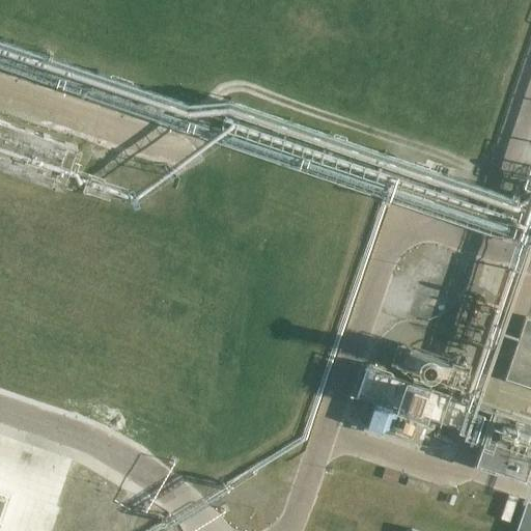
[(0,157),(63,179),(74,146),(28,132),(0,122),(0,157)]
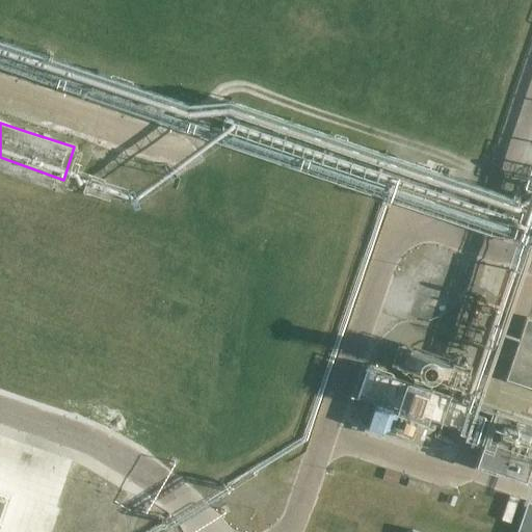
[(509,376),(531,383),(531,319),(528,318),(509,376)]
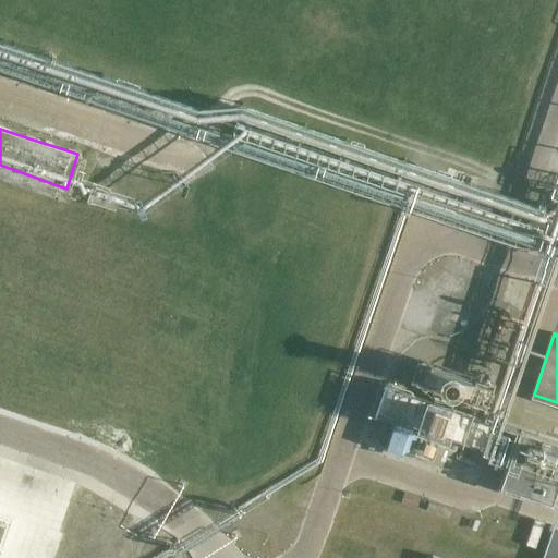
[(411,381),(484,407),(492,385),(419,360),(411,381)]
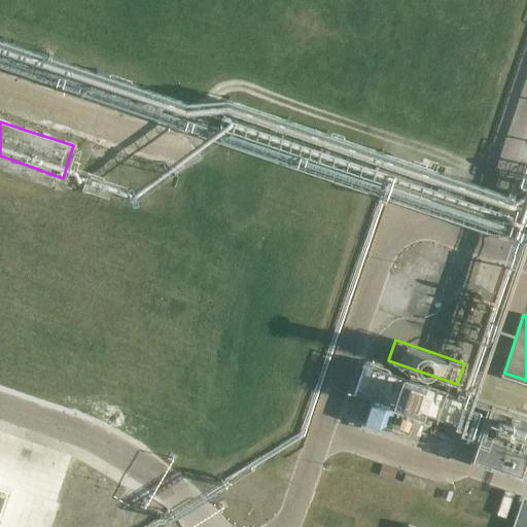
[(365,423),(380,428),(392,422),(395,412),(386,403),(374,399),(365,423)]
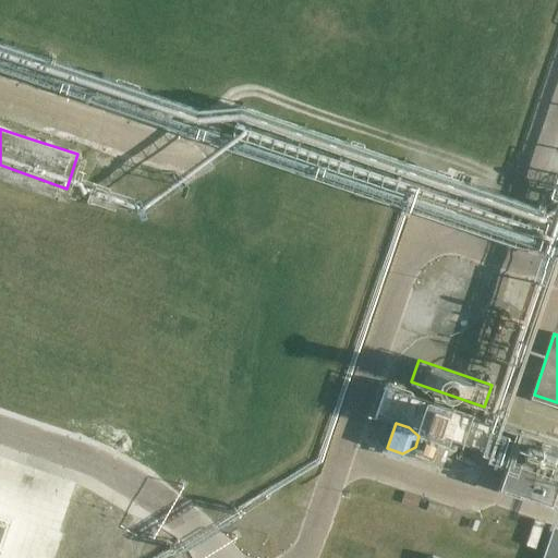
[(557,492),(557,438),(522,426),(502,484),(555,502),(557,492)]
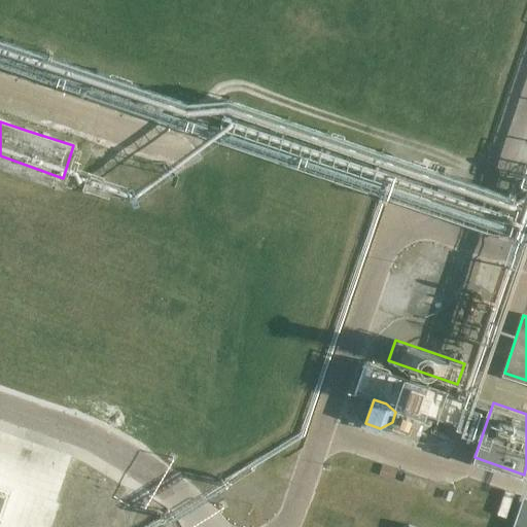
[(433,418),(408,409),(402,424),(421,430),(430,425),(433,418)]
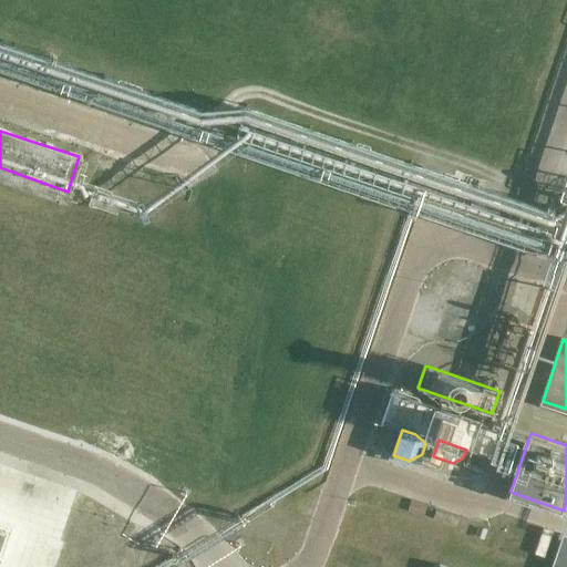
[(545,557),(554,532),(544,528),(535,554),(545,557)]
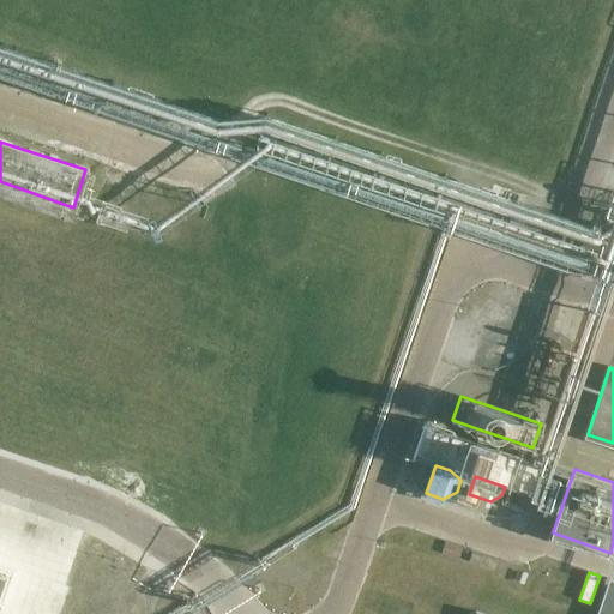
[(602,613),(613,613),(613,587),(612,587),(602,613)]
